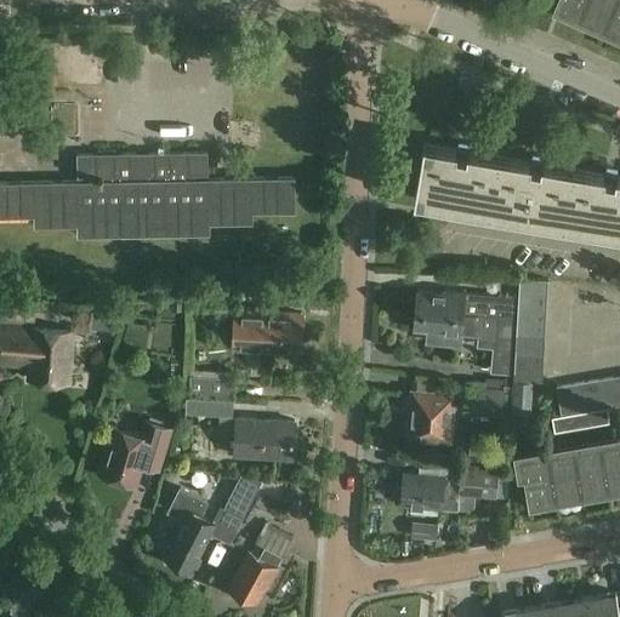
[(619,0),(558,0),(552,15),(619,45),(619,0)]
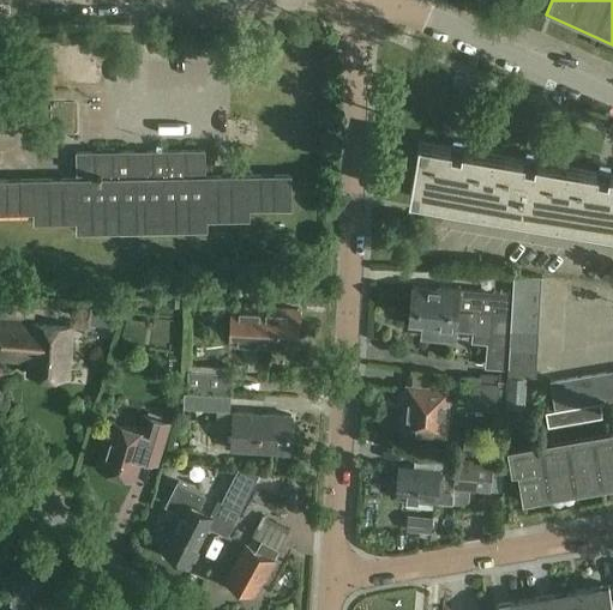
[(493,158),(419,146),(410,200),(484,213),(493,158)]
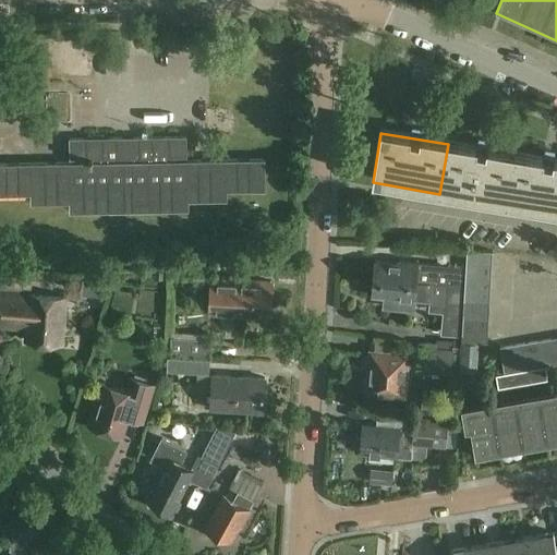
[(225,193),(264,193),(263,163),(186,164),(185,141),(69,143),(70,167),(0,168),(0,197),(31,197),(31,207),(70,206),(70,216),(188,214),(186,204),(225,203),(225,193)]
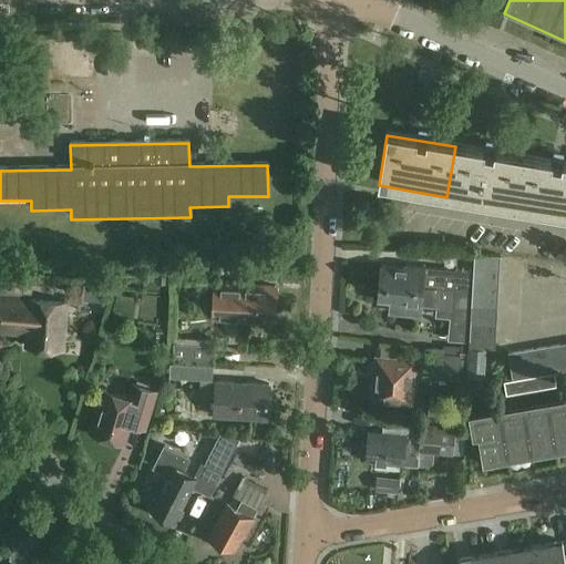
[(446,197),(514,209),(523,159),(455,146),(446,197)]
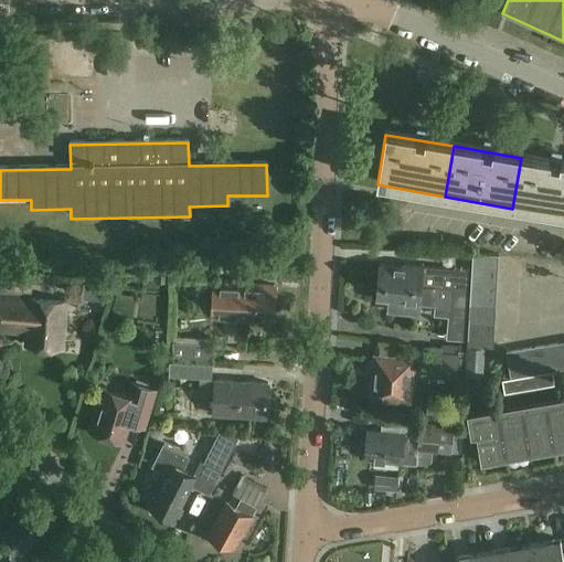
[(563,165),(521,158),(512,209),(563,216),(563,165)]
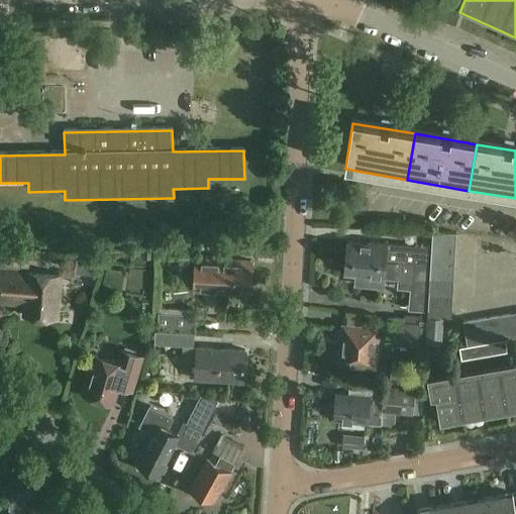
[(432,234),(431,246),(454,248),(455,236),(432,234)]
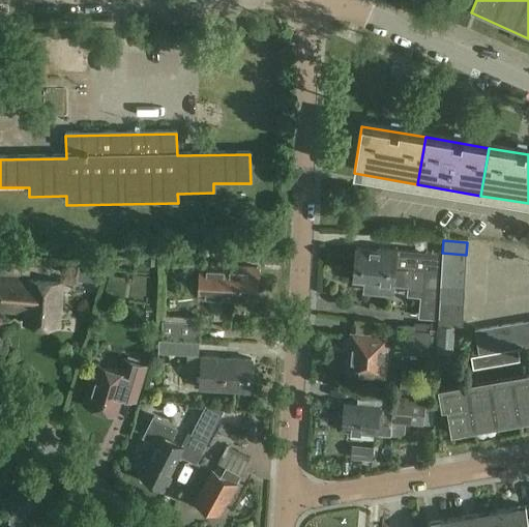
[(378,253),(355,252),(354,267),(440,275),(441,265),(441,256),(378,252),(378,253)]
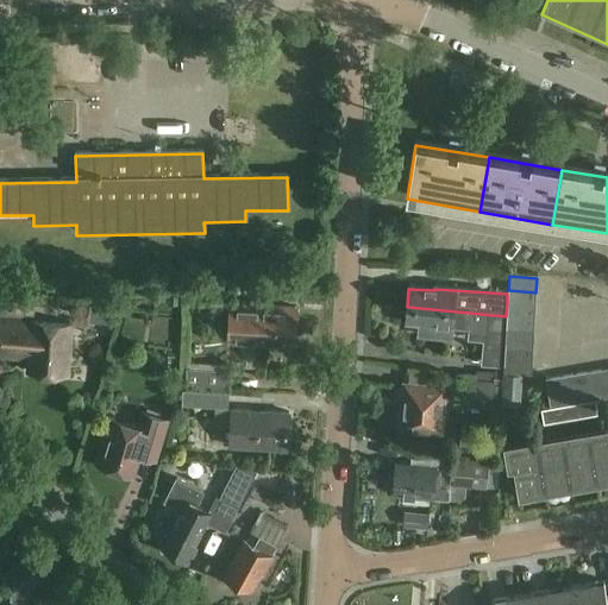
[(534,307),(536,292),(508,290),(507,294),(507,304),(534,307)]
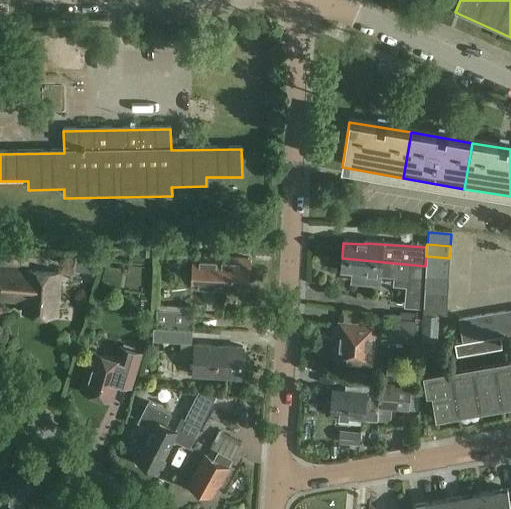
[(29,248),(0,245),(0,268),(28,270),(29,248)]
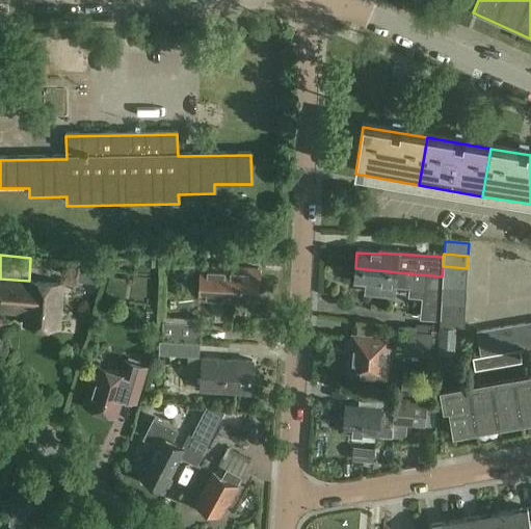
[(171,261),(177,261),(176,272),(193,273),(192,281),(200,281),(198,299),(226,301),(256,303),(258,272),(228,270),(228,271),(216,270),(203,270),(204,257),(171,256),(171,261)]
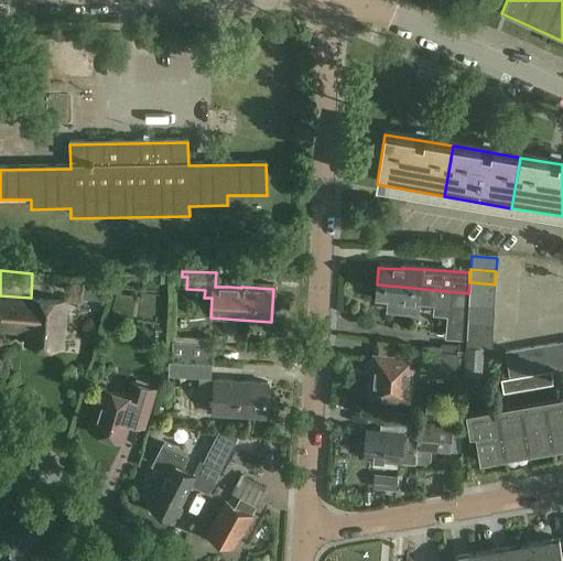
[(469,282),(468,293),(468,295),(494,298),(495,284),(469,282)]
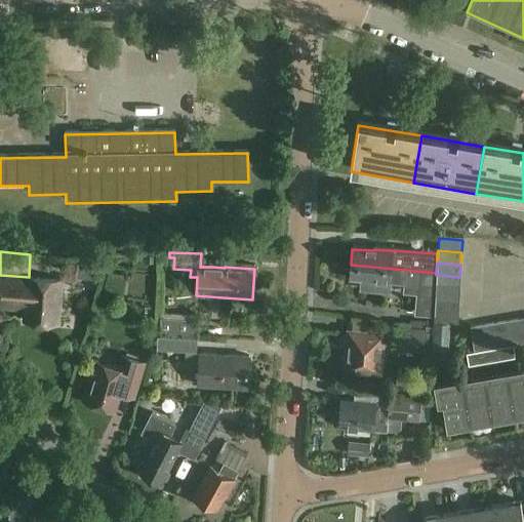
[(436,275),(436,273),(351,265),(350,281),(359,282),(359,292),(388,294),(389,286),(403,287),(402,291),(435,294),(435,288),(436,275)]
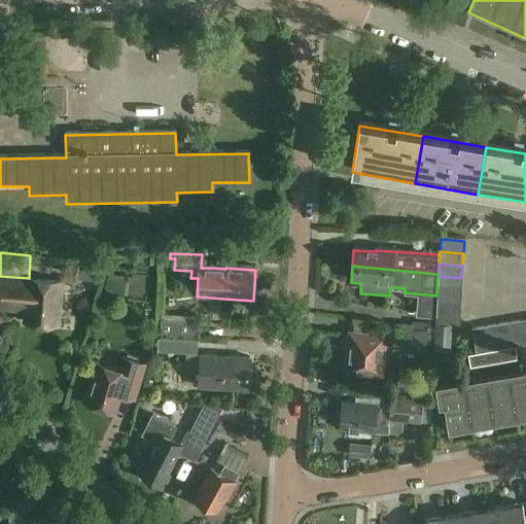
[(461,290),(461,278),(437,276),(436,289),(461,290)]
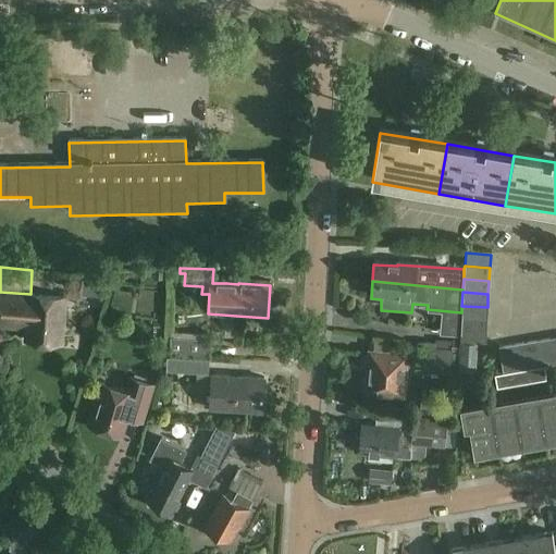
[(26,344),(61,347),(64,302),(0,296),(0,328),(12,330),(12,327),(27,329),(26,344)]
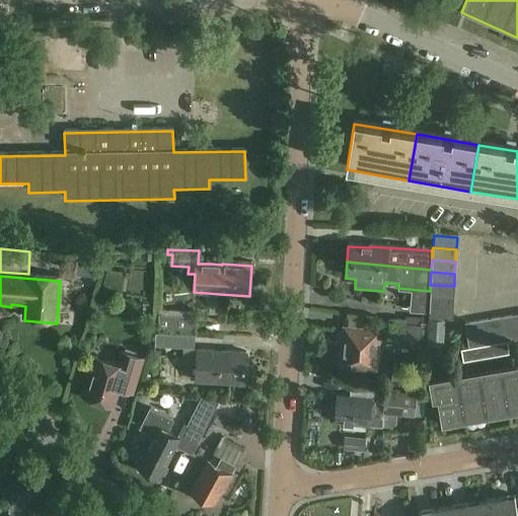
[(430,285),(430,291),(430,297),(453,298),(454,286),(430,285)]
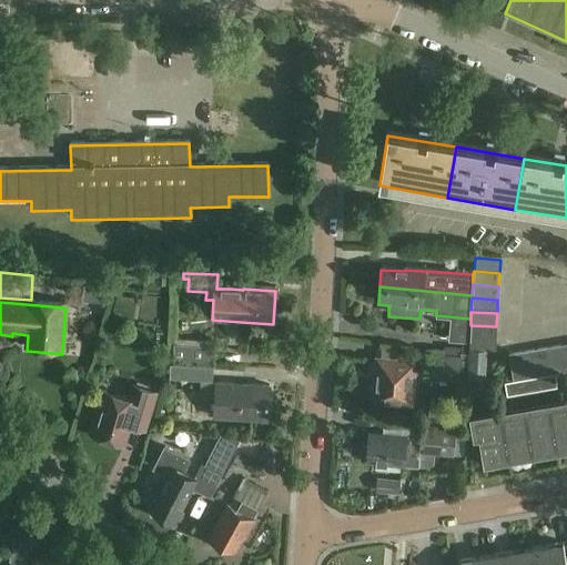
[(471,325),(469,339),(495,340),(496,326),(471,325)]
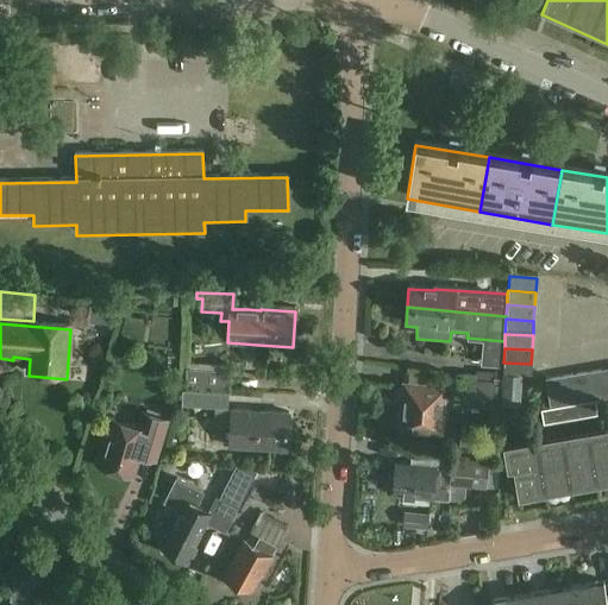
[(530,378),(531,364),(503,363),(502,376),(530,378)]
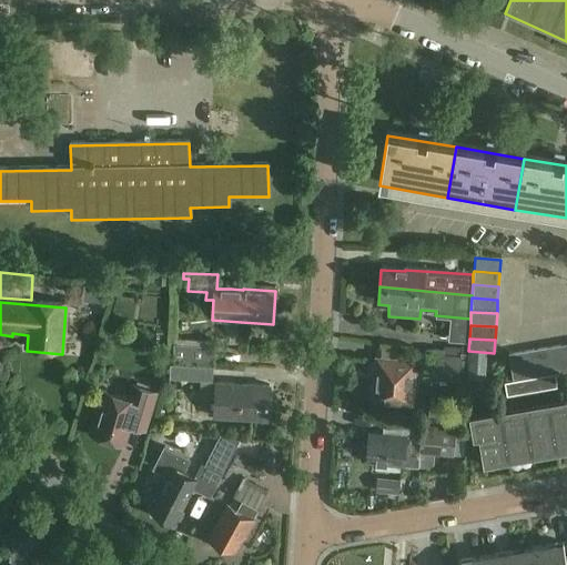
[(213,350),(173,347),(172,365),(186,365),(212,366),(213,350)]
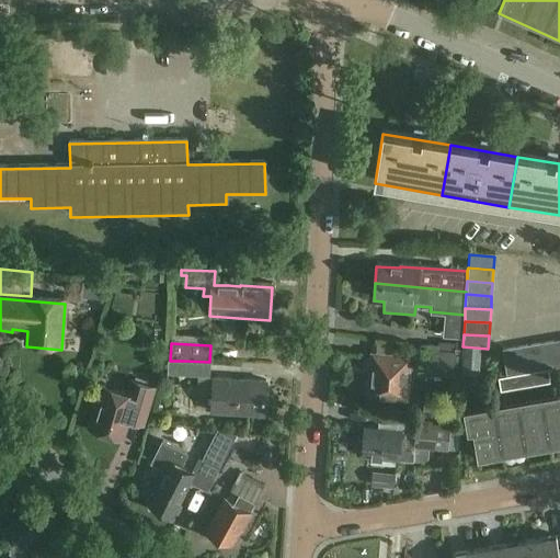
[(548,372),(558,371),(553,344),(541,346),(546,373),(548,372)]
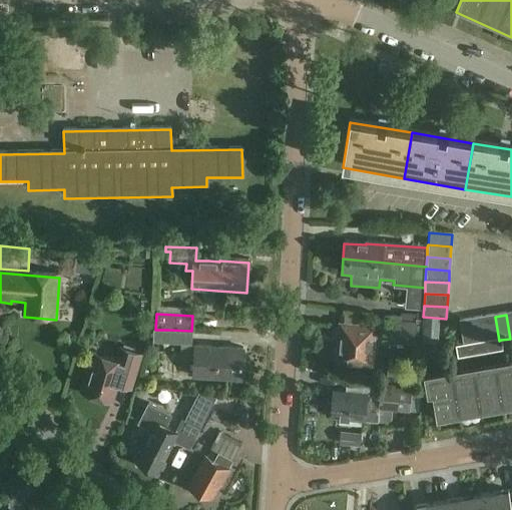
[(495,317),(483,319),(487,343),(499,341),(495,317)]
